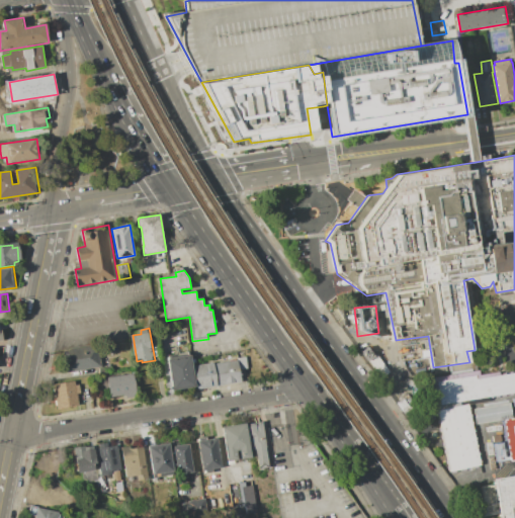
[(65,350),(99,345),(103,366),(68,372),(65,350)]
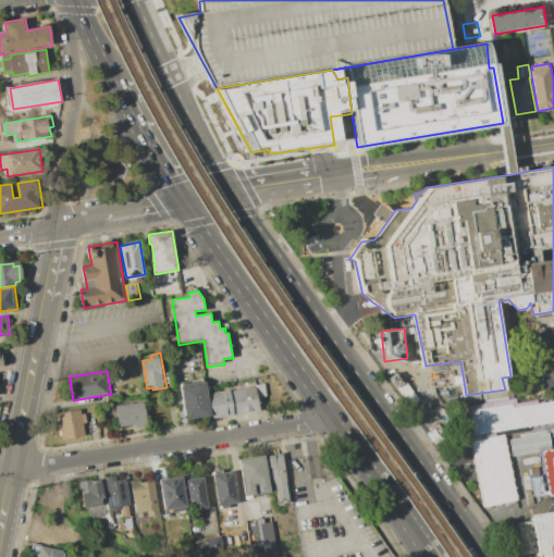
[(128,371),(128,379),(119,380),(118,371),(128,371)]
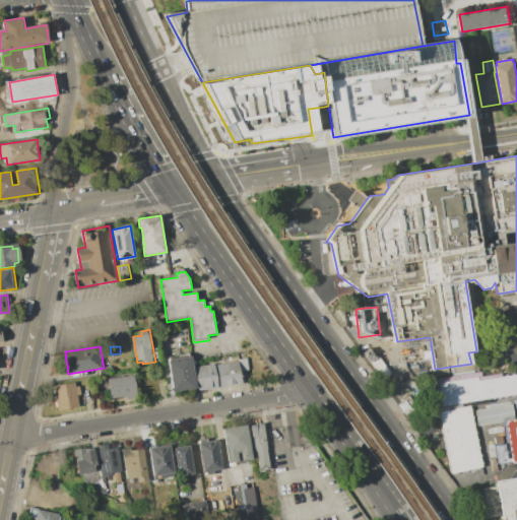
[(170,361),(192,356),(198,387),(175,391),(170,361)]
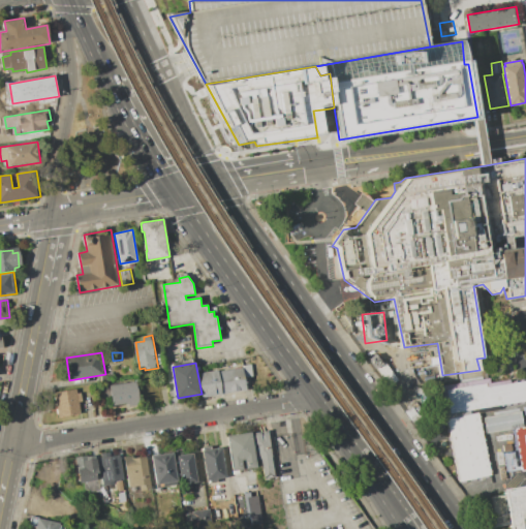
[(245,366),(253,365),(255,376),(247,377),(245,366)]
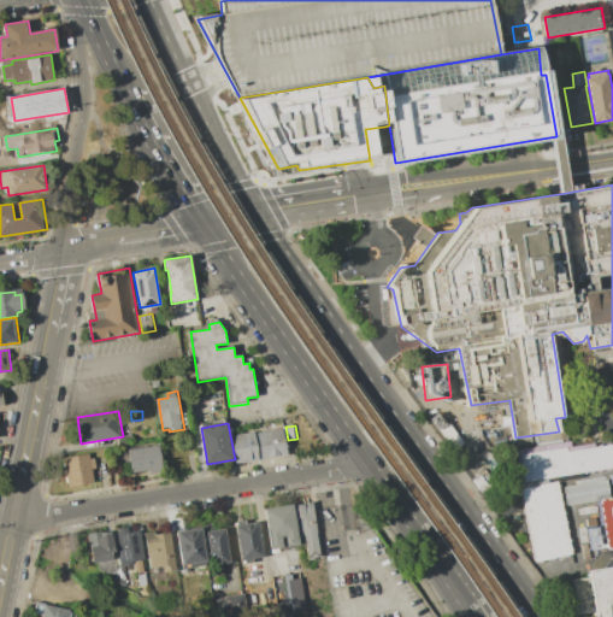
[(259,433),(284,429),(288,456),(263,459),(259,433)]
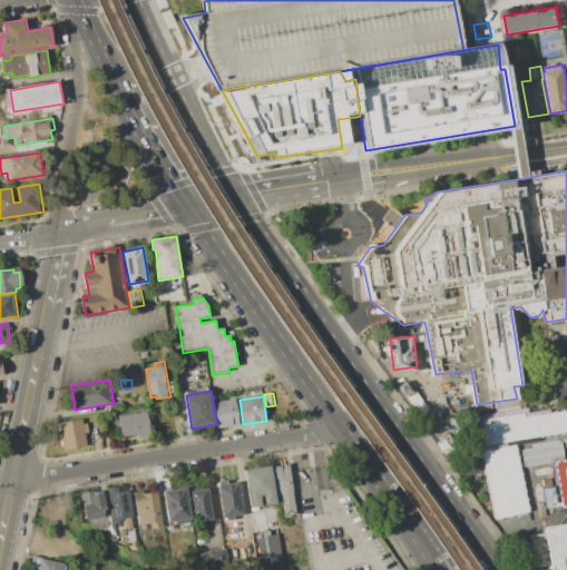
[(215,402),(236,399),(241,424),(220,428),(215,402)]
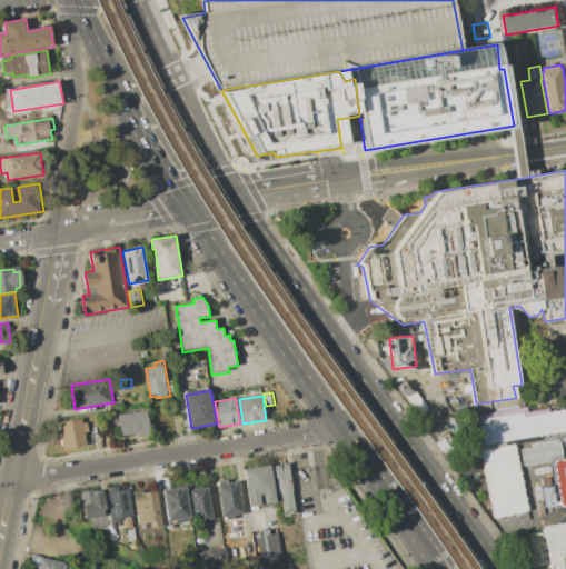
[(476,413),(496,517),(528,510),(513,439),(565,430),(565,408),(548,410),(548,406),(525,410),(524,405),(518,406),(517,399),(516,398),(493,401),(494,411),(476,413)]
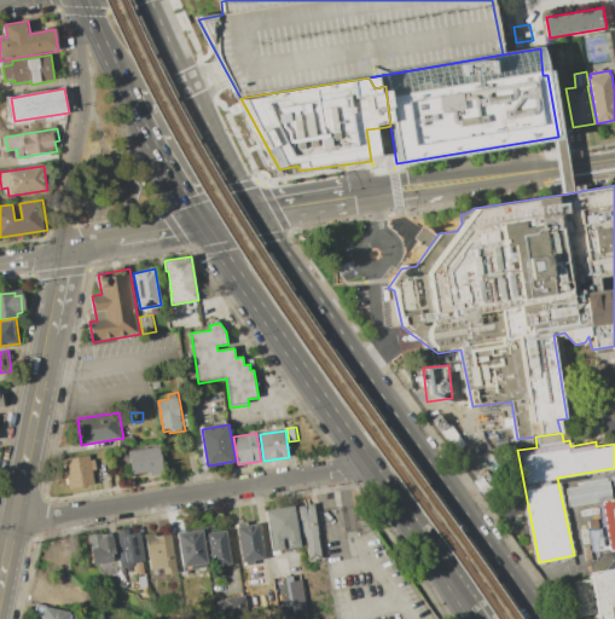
[(120,439),(133,438),(134,446),(121,447),(120,439)]
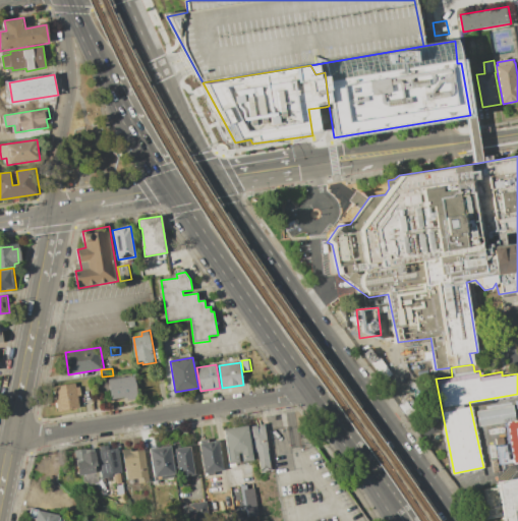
[(109,381),(135,377),(138,394),(135,395),(136,399),(129,400),(128,396),(112,399),(109,381)]
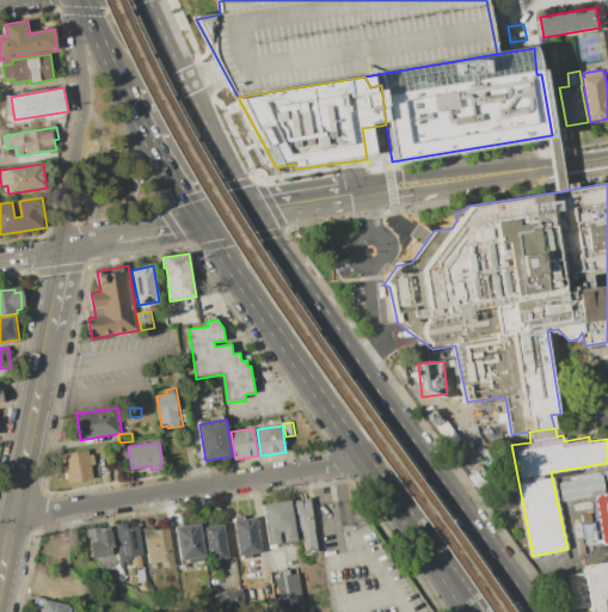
[(96,477),(69,482),(63,454),(90,450),(91,454),(96,454),(97,463),(92,464),(96,477)]
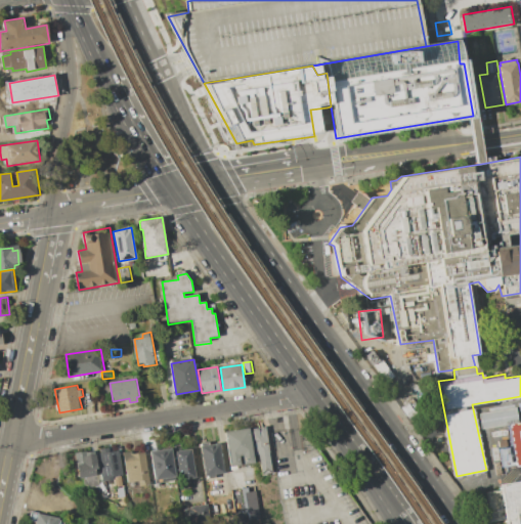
[(520,422),(508,424),(514,466),(520,465),(520,422)]
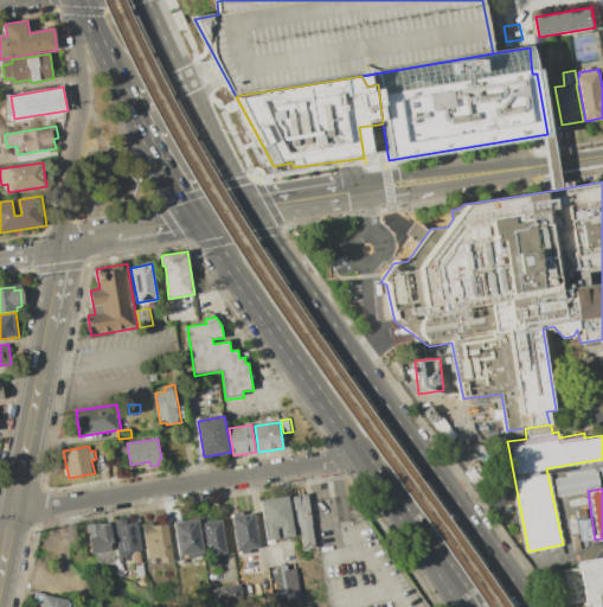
[(290,497),(308,494),(316,549),(305,551),(301,526),(295,528),(290,497)]
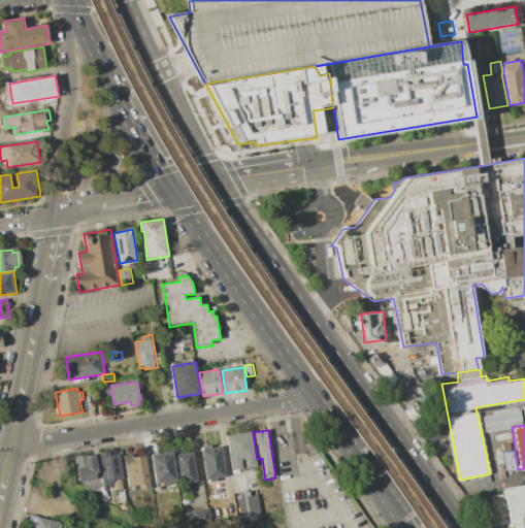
[(227,435),(252,432),(257,466),(247,467),(245,459),(242,460),(243,468),(232,469),(227,435)]
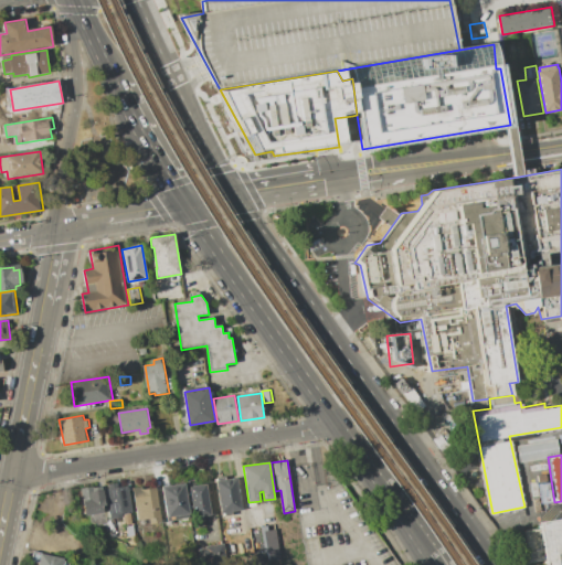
[(218,480),(239,477),(244,510),(234,512),(234,514),(225,515),(225,513),(222,513),(218,480)]
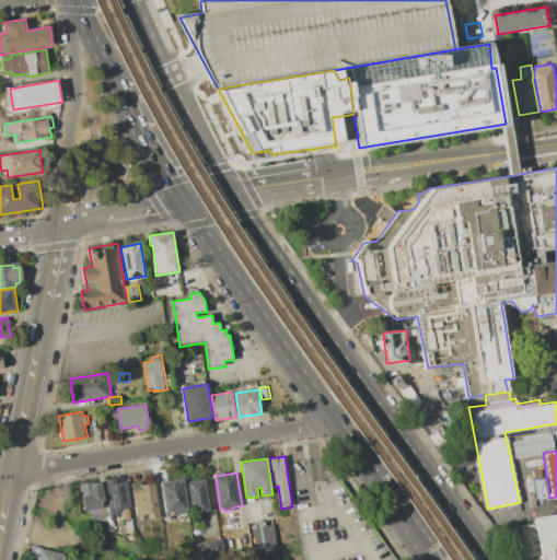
[(162,482),(173,481),(173,480),(184,478),(189,510),(166,513),(162,482)]
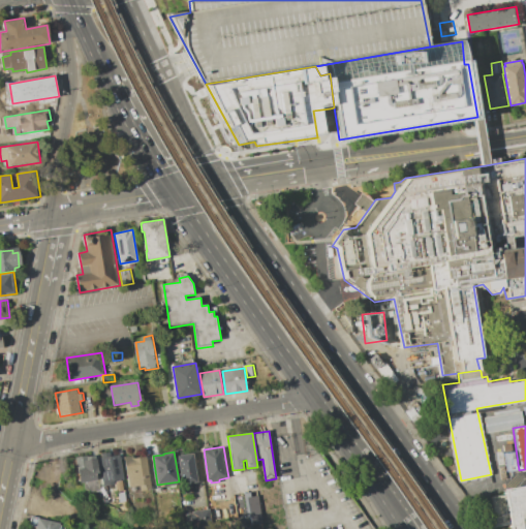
[(179,456),(194,454),(198,483),(183,485),(179,456)]
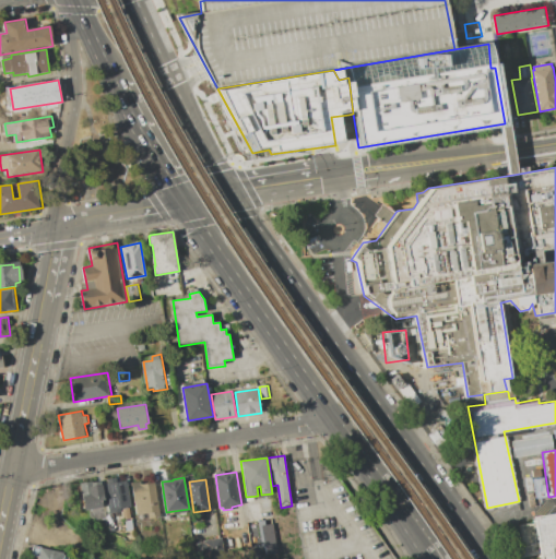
[(107,484),(129,480),(133,507),(121,508),(122,511),(111,513),(107,484)]
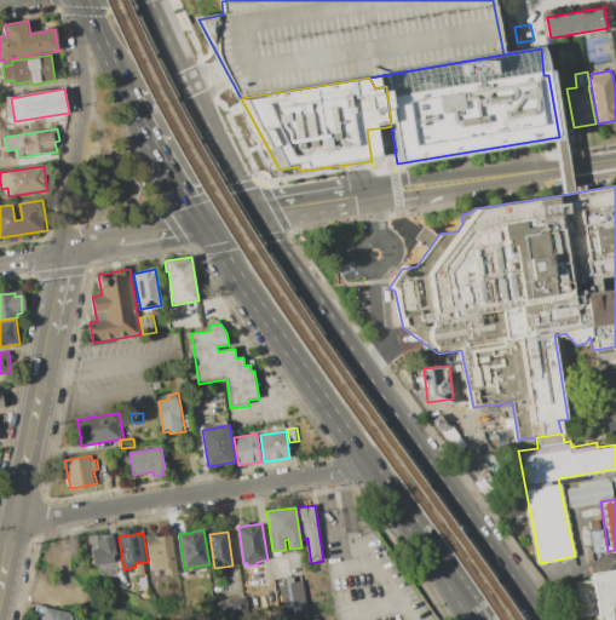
[(173,534),(179,574),(167,575),(166,569),(153,572),(148,535),(157,534),(157,537),(173,534)]
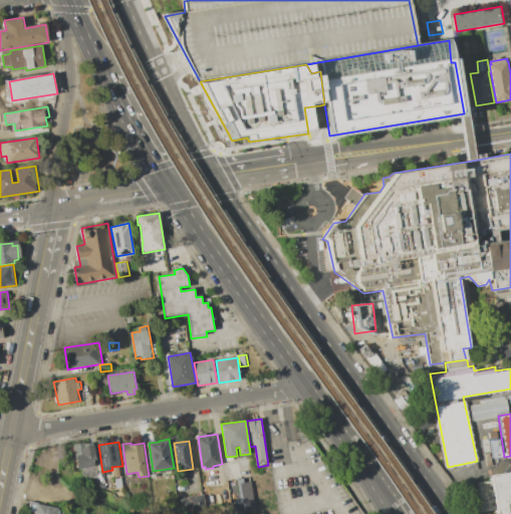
[(78,469),(77,456),(83,455),(82,448),(95,446),(97,459),(94,460),(95,466),(78,469)]
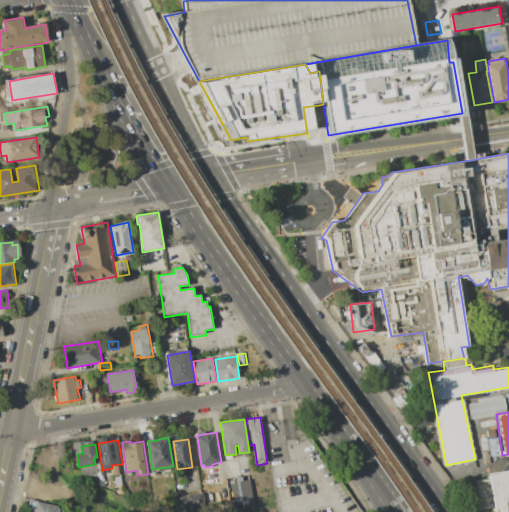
[(112,466),(120,465),(121,475),(114,476),(112,466)]
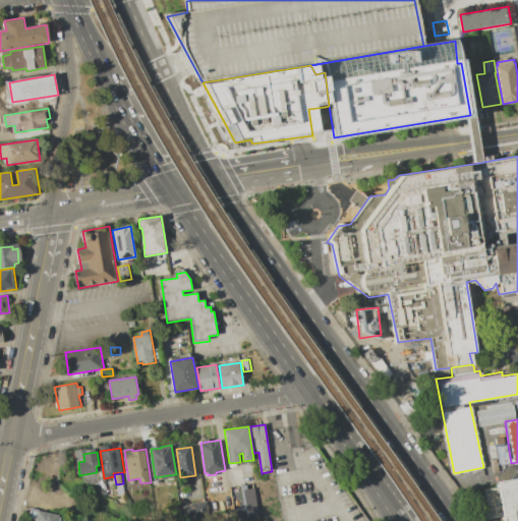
[(517,520),(504,520),(504,515),(490,517),(485,489),(499,487),(498,481),(517,478),(517,520)]
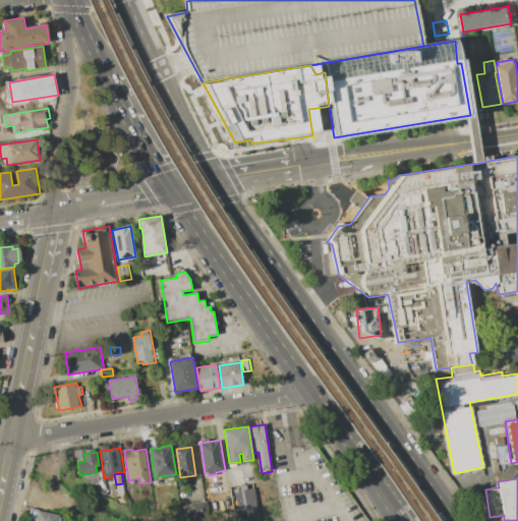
[(185,505),(187,515),(209,512),(207,502),(185,505)]
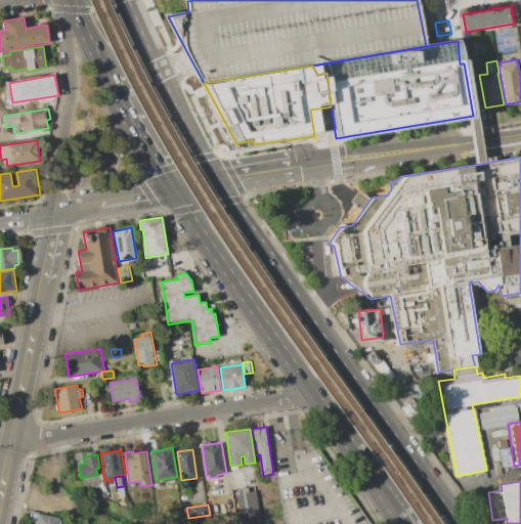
[(30,523),(33,512),(60,518),(58,523),(36,523),(37,522),(33,521),(32,523),(30,523)]
